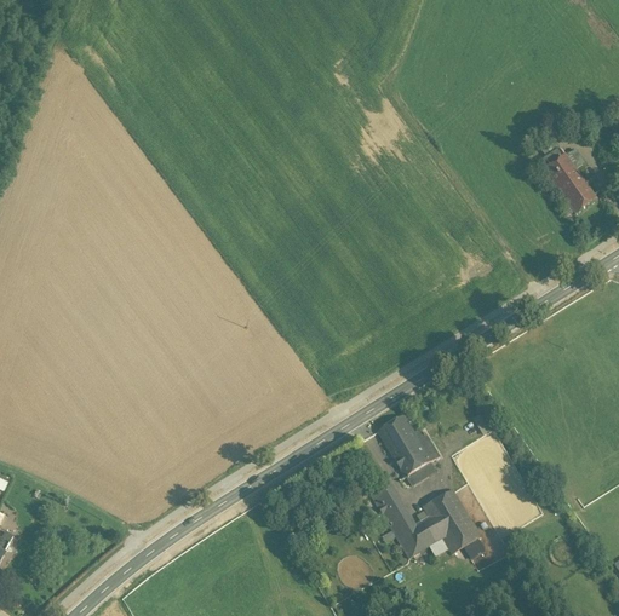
[(607,140),(596,148),(601,155),(612,148),(607,140)]
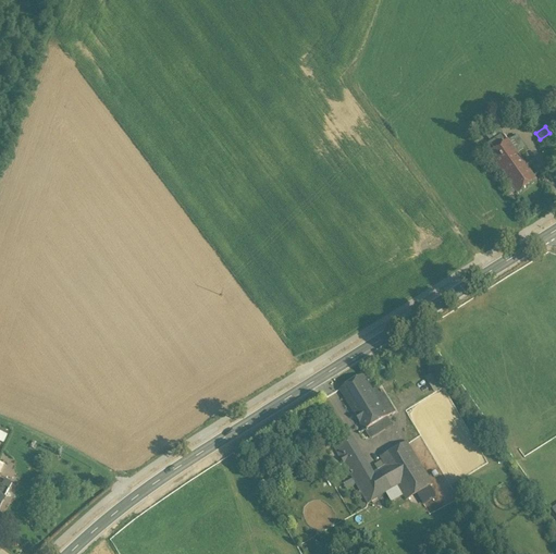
[(503,132),(484,145),(489,151),(507,138),(503,132)]
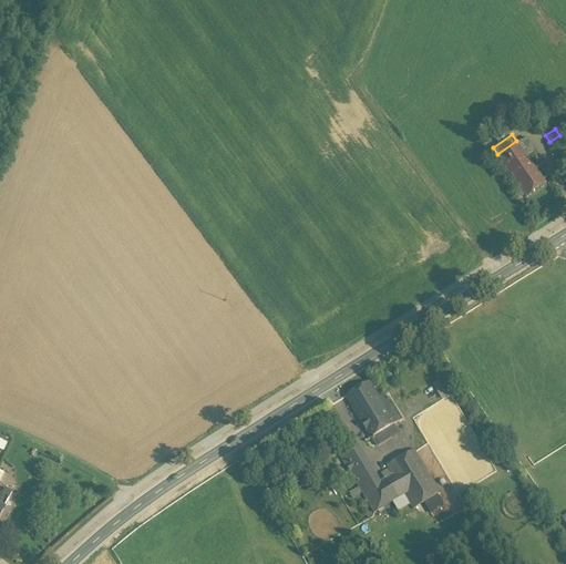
[(527,136),(518,143),(527,155),(537,150),(527,136)]
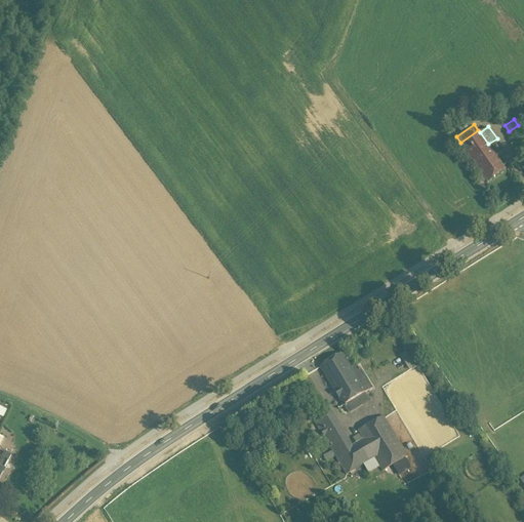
[(480,132),(478,130),(460,143),(487,181),(505,168),(488,144),(480,132)]
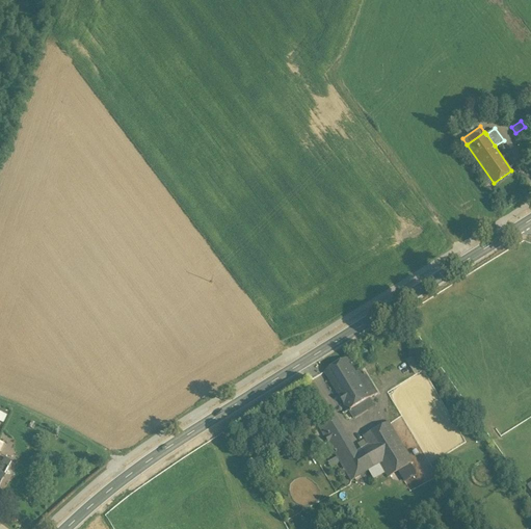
[(415,373),(423,368),(415,354),(405,360),(415,373)]
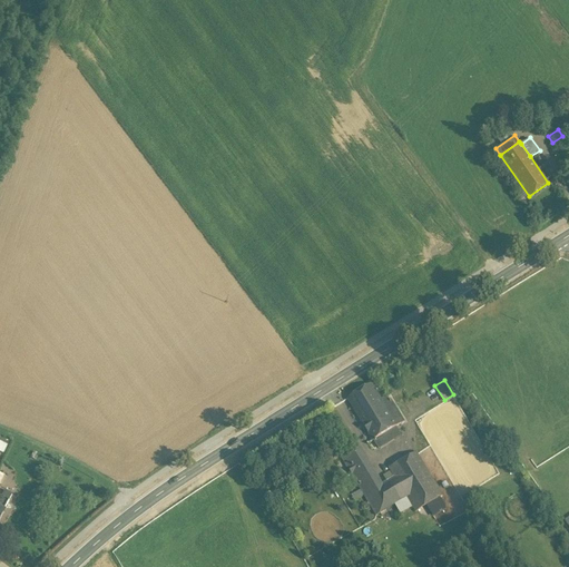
[(371,382),(347,397),(360,416),(382,402),(371,382)]
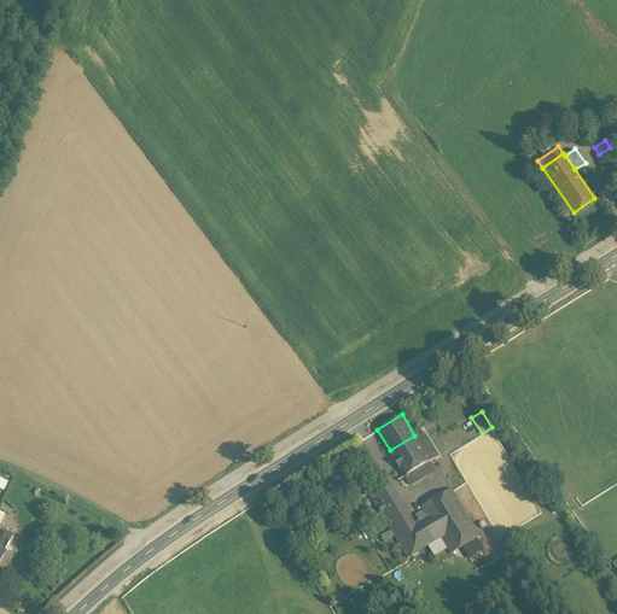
[(414,436),(390,450),(405,474),(429,460),(437,455),(423,431),(414,436)]
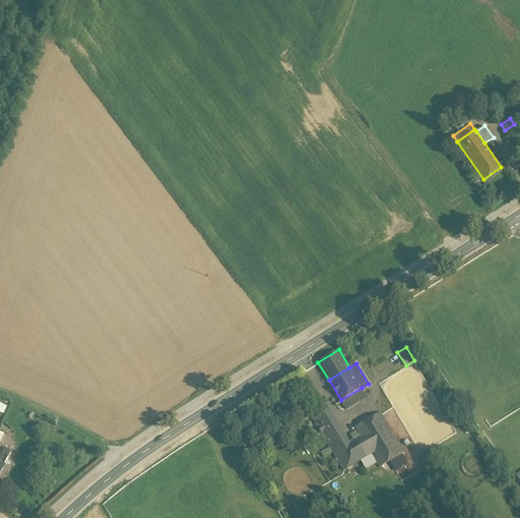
[(366,396),(361,388),(341,400),(346,409),(366,396)]
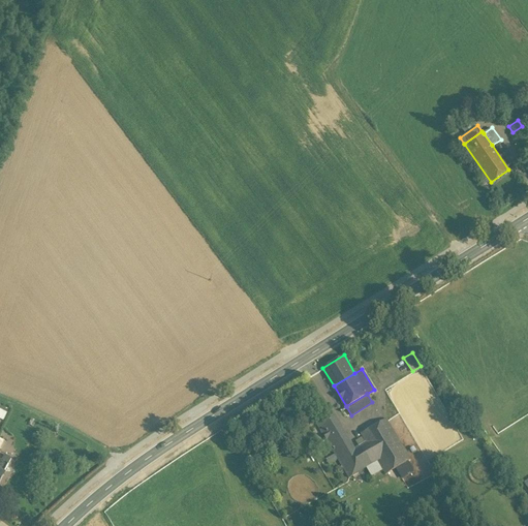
[(354,449),(334,413),(317,423),(349,475),(366,466),(376,460),(377,459),(367,441),(366,441),(354,449)]
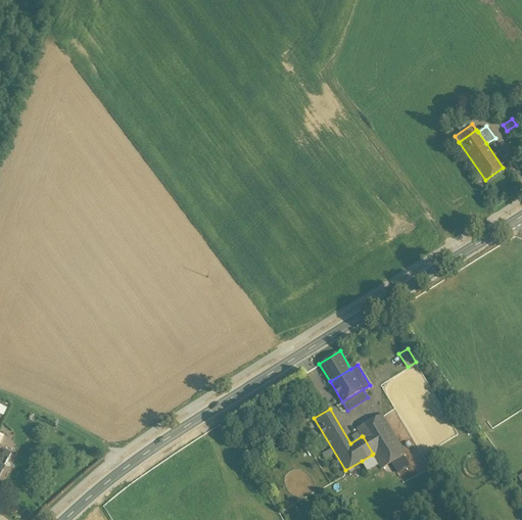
[(363,436),(373,454),(381,467),(390,462),(402,455),(406,454),(381,413),(357,427),(362,436),(363,436)]
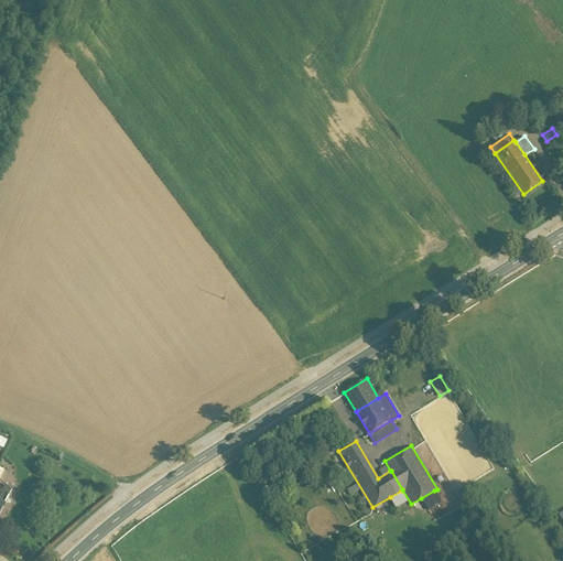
[(3,483),(0,489),(8,493),(11,487),(3,483)]
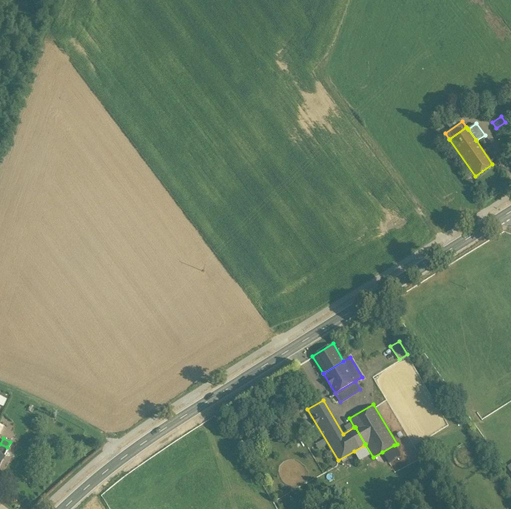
[(369,454),(364,445),(354,451),(359,460),(369,454)]
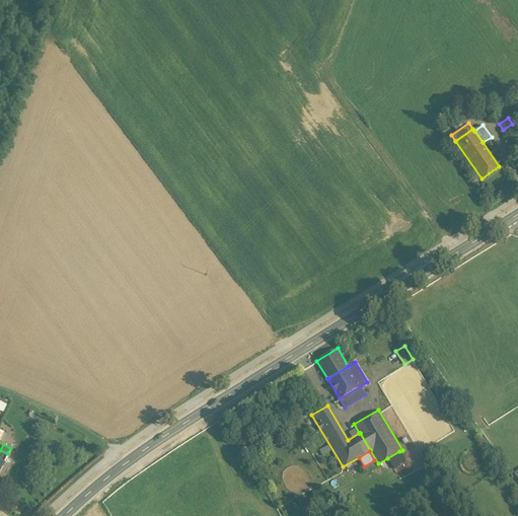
[(399,451),(387,458),(392,466),(404,459),(399,451)]
